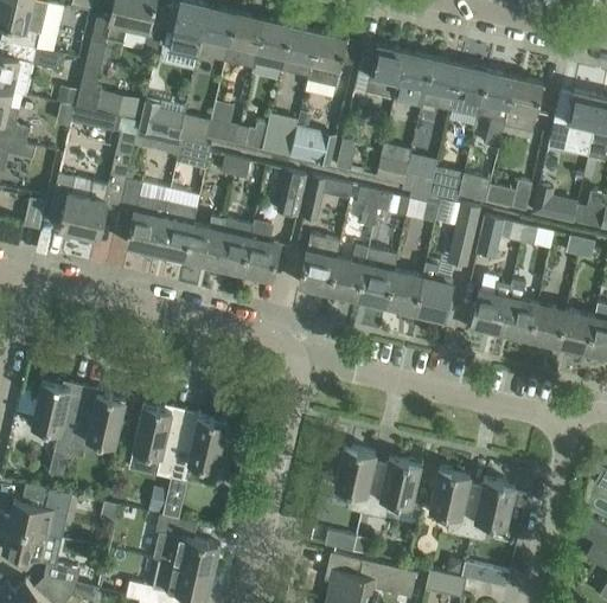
[(63,7),(32,0),(0,0),(0,25),(4,26),(0,42),(52,53),(63,7)]
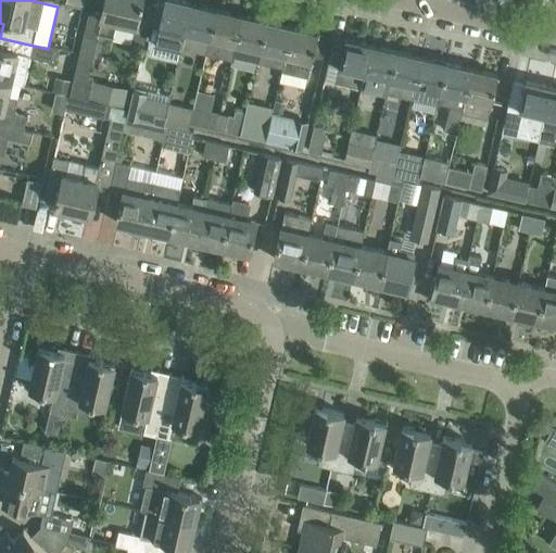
[(84,0),(66,0),(65,8),(81,12),(84,0)]
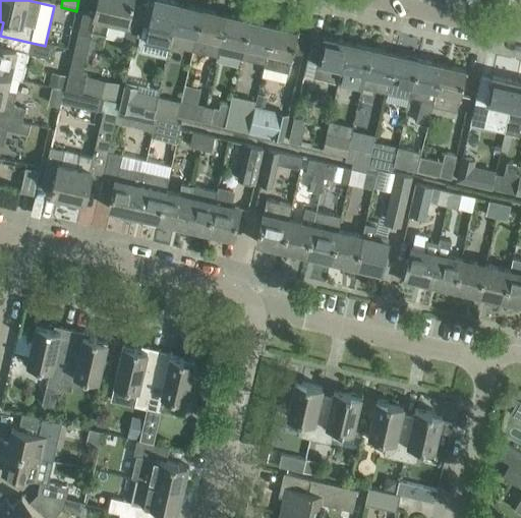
[(99,0),(97,7),(92,34),(105,37),(108,22),(126,26),(131,0),(99,0)]
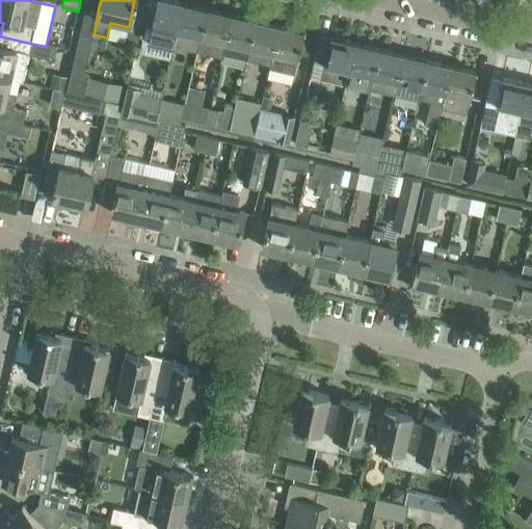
[(158,0),(157,0),(153,20),(148,43),(171,48),(181,5),(158,0)]
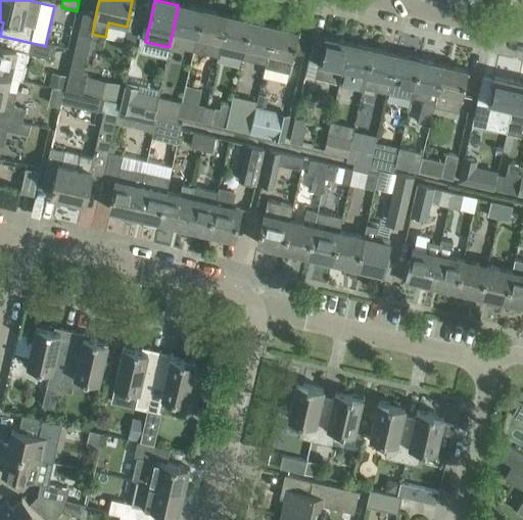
[(178,5),(169,47),(193,53),(202,11),(178,5)]
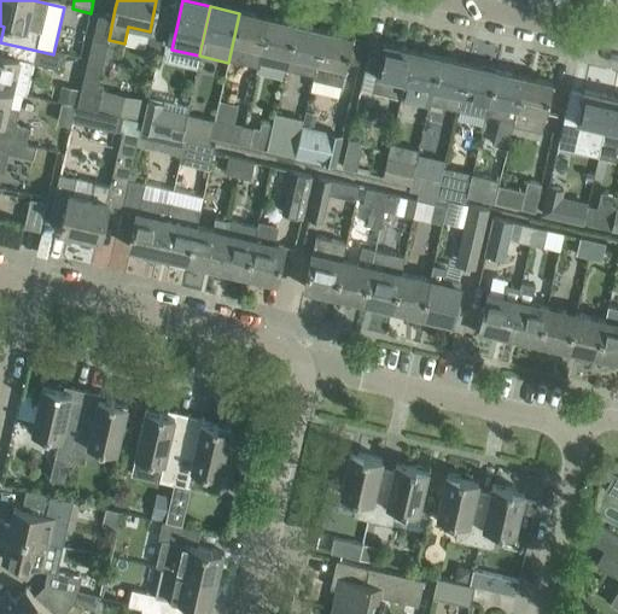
[(239,13),(228,63),(255,69),(267,19),(239,13)]
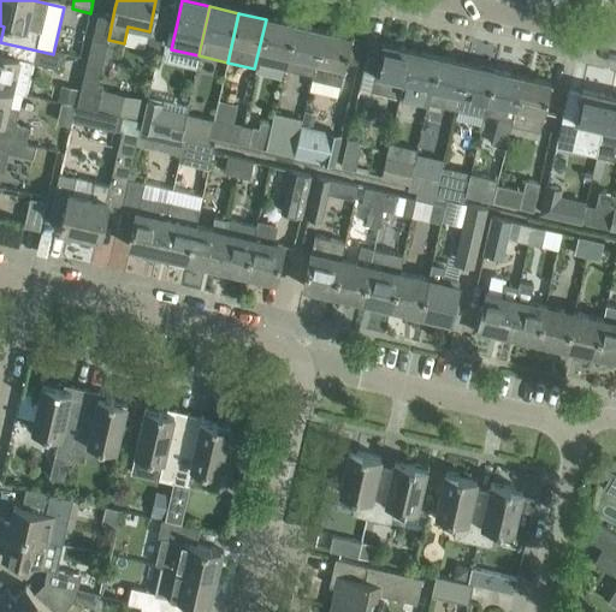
[(266,19),(254,69),(256,69),(258,65),(284,71),(295,25),(266,19)]
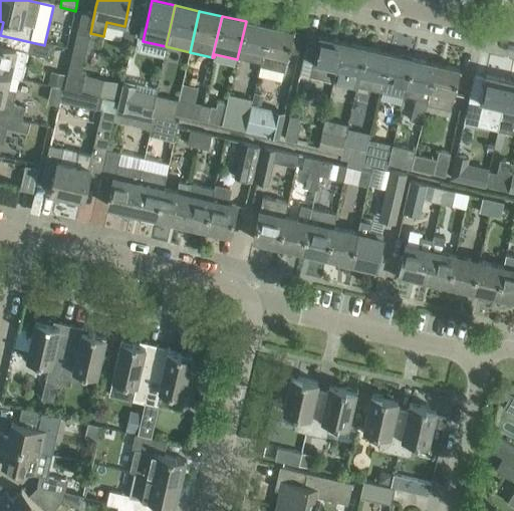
[(268,27),(246,21),(237,59),(238,60),(259,65),(268,27)]
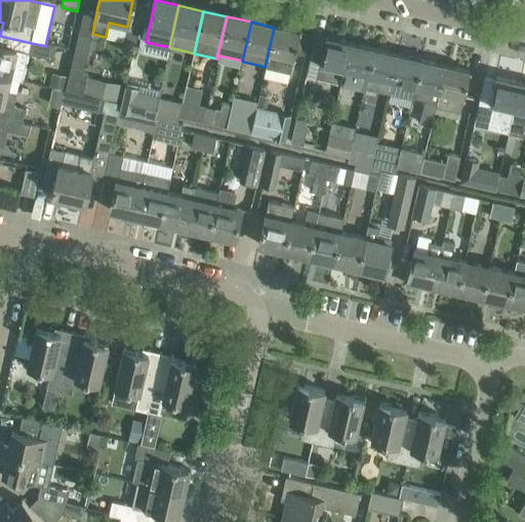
[(299,33),(274,28),(265,67),(266,67),(266,69),(290,75),(299,33)]
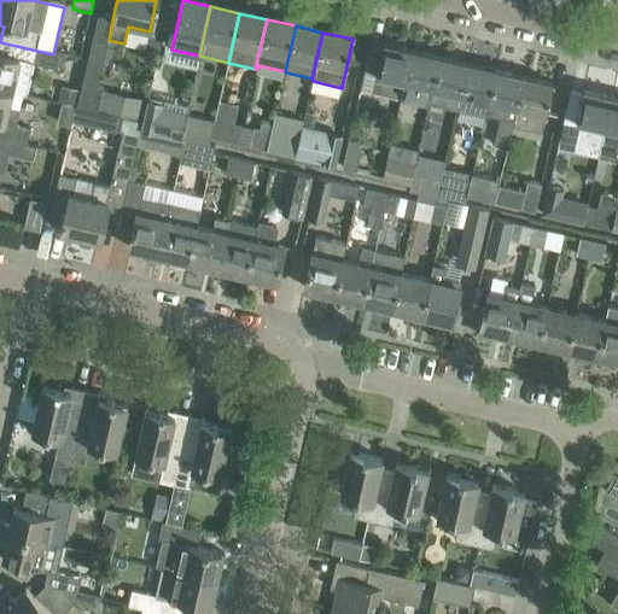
[(80,93),(76,109),(97,113),(98,111),(100,98),(101,92),(103,88),(98,87),(108,45),(93,41),(92,41),(87,60),(81,89),(80,93)]
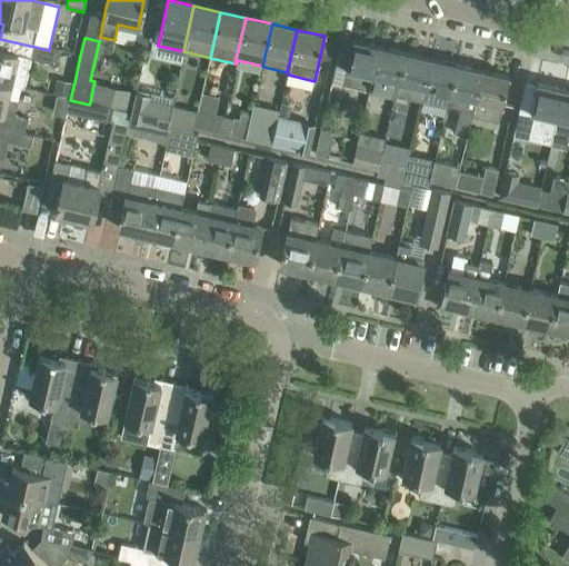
[(59,52),(49,50),(0,39),(0,85),(10,87),(10,86),(23,89),(30,61),(56,67),(59,52)]
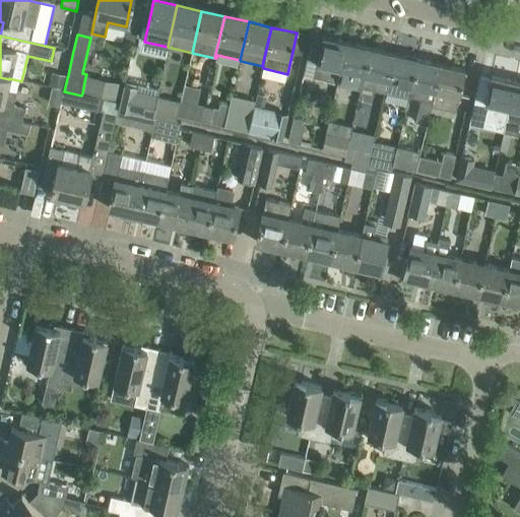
[(346,45),(322,39),(313,80),(336,86),(346,45)]
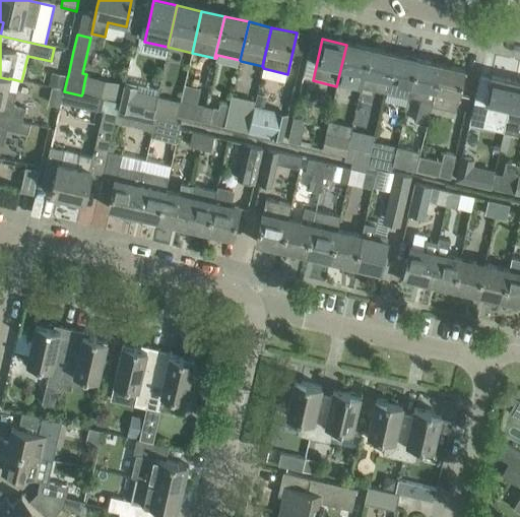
[(369,50),(346,45),(336,86),(360,91),(369,50)]
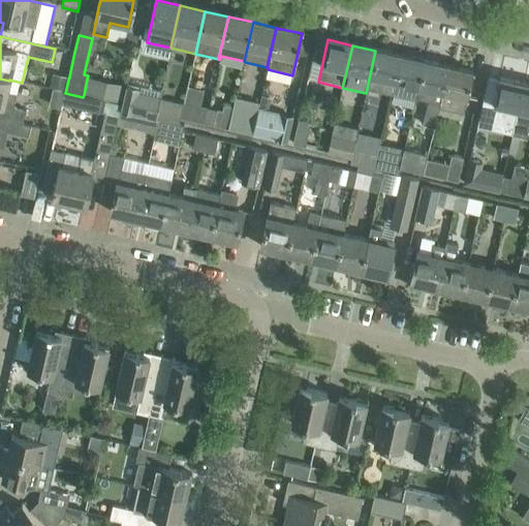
[(400,56),(375,51),(366,93),(367,93),(368,91),(391,96),(400,56)]
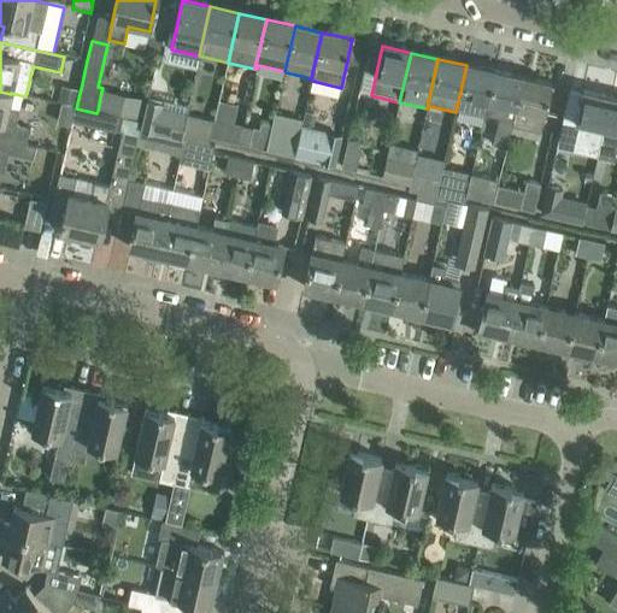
[(494,72),(466,65),(456,112),(483,118),(494,72)]
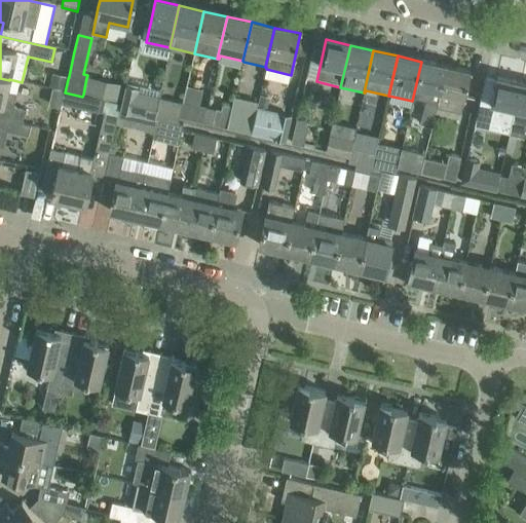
[(430,128),(445,67),(421,62),(412,101),(413,102),(413,100),(425,103),(420,125),(430,128)]
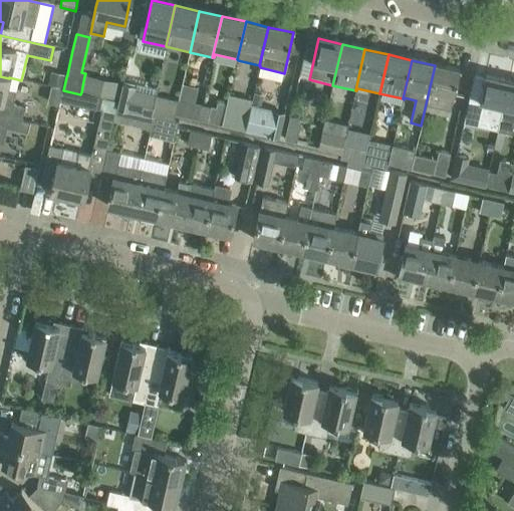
[(460,71),(435,65),(421,125),(423,125),(427,106),(451,112),(460,71)]
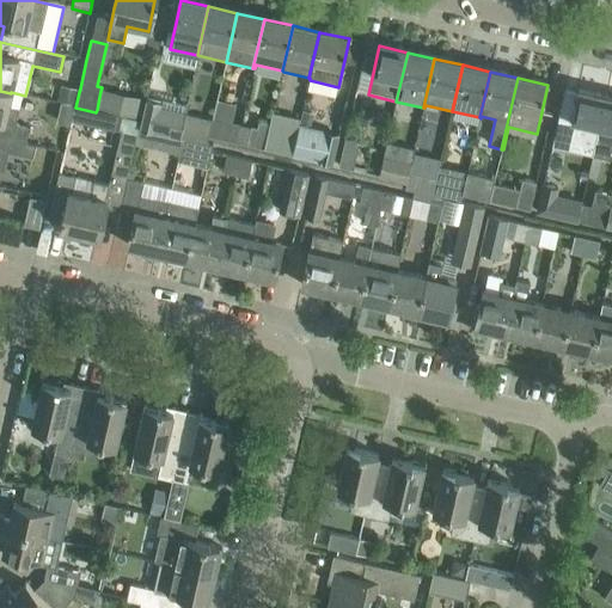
[(11,93),(0,91),(0,139),(25,146),(29,129),(16,126),(18,111),(7,109),(11,93)]
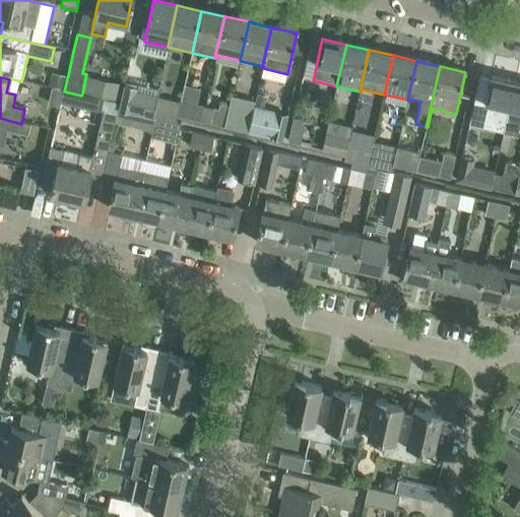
[(491,78),(486,98),(482,115),(506,120),(514,83),(491,78)]
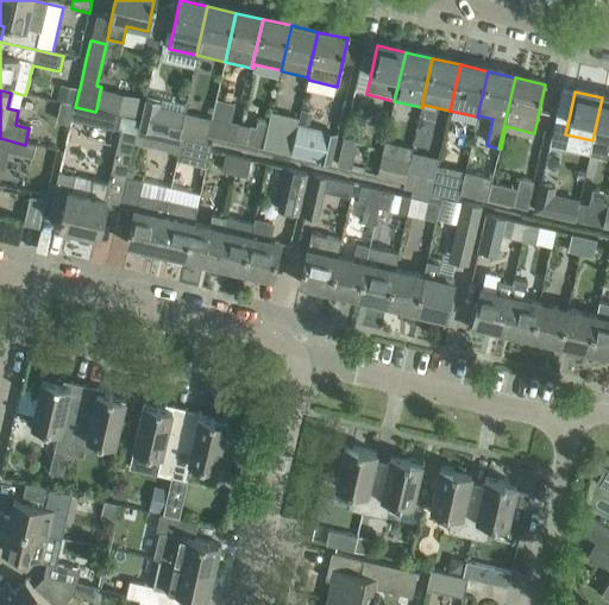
[(99,96),(96,109),(139,120),(143,107),(99,96)]
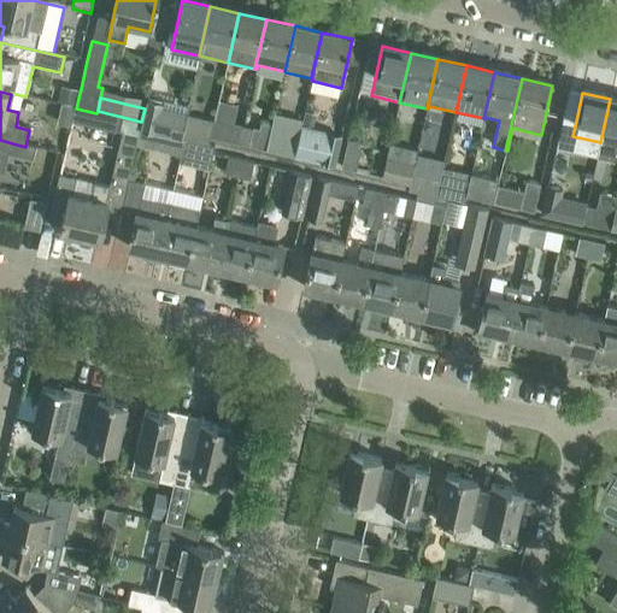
[(616,100),(610,99),(600,142),(616,146),(616,100)]
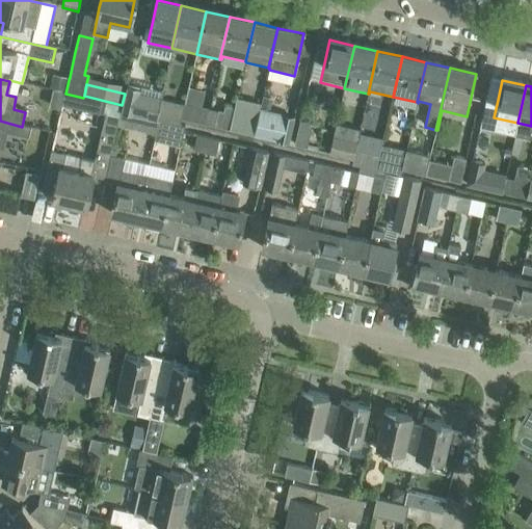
[(123,106),(122,106),(120,114),(154,122),(159,100),(138,96),(139,91),(127,88),(123,106)]
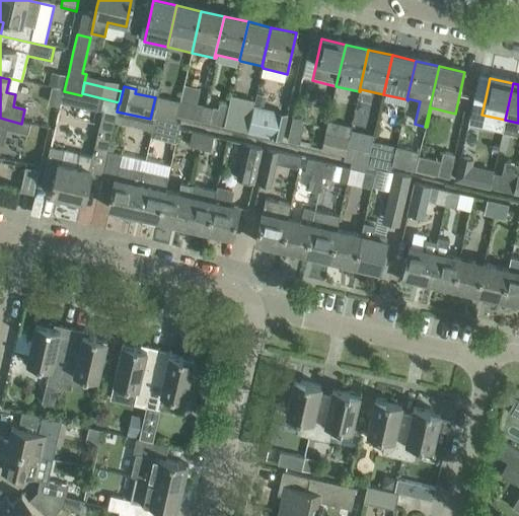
[(51,89),(47,105),(59,107),(62,92),(51,89)]
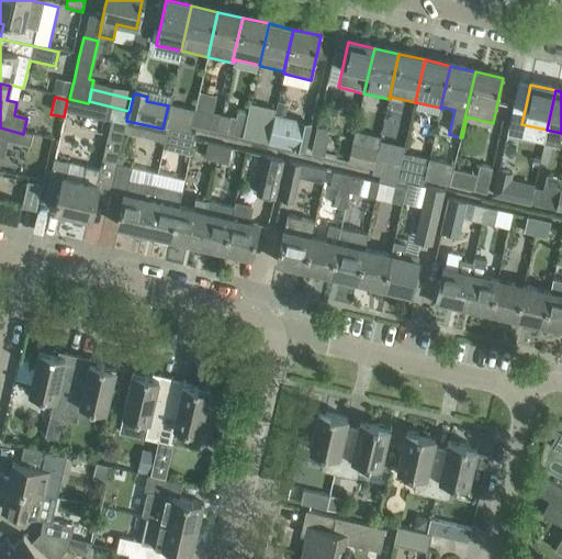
[(272,127),(270,127),(267,145),(305,154),(312,126),(291,121),(294,108),(278,103),(272,127)]
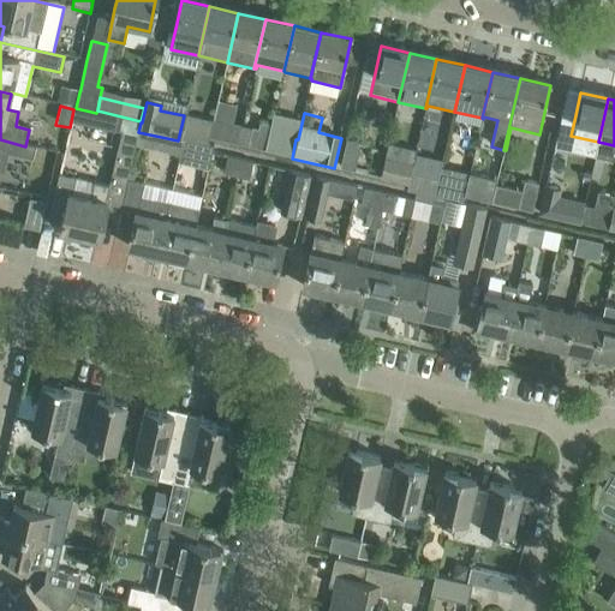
[(213,123),(184,115),(178,141),(181,142),(207,148),(213,123)]
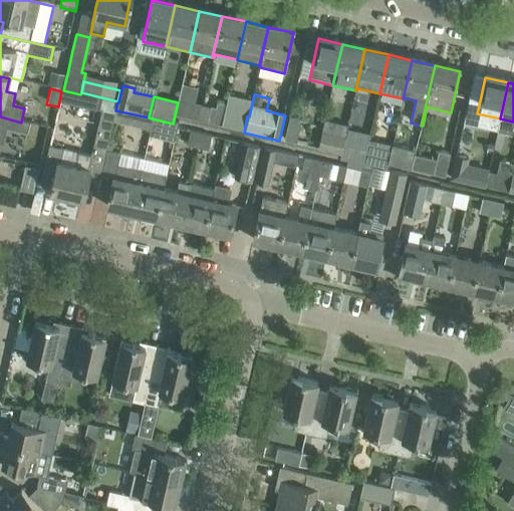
[(49,149),(41,186),(52,189),(51,195),(82,202),(88,177),(101,180),(107,152),(105,152),(114,110),(115,110),(117,102),(100,98),(98,106),(102,107),(98,123),(90,159),(49,149)]
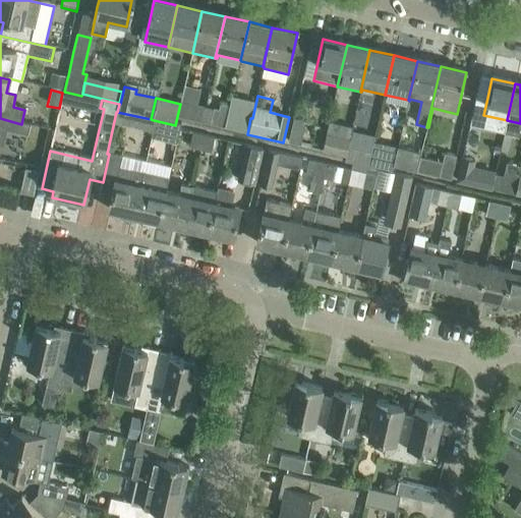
[(180,104),(175,125),(179,126),(181,126),(181,125),(176,124),(177,118),(199,123),(203,108),(180,103),(180,104)]
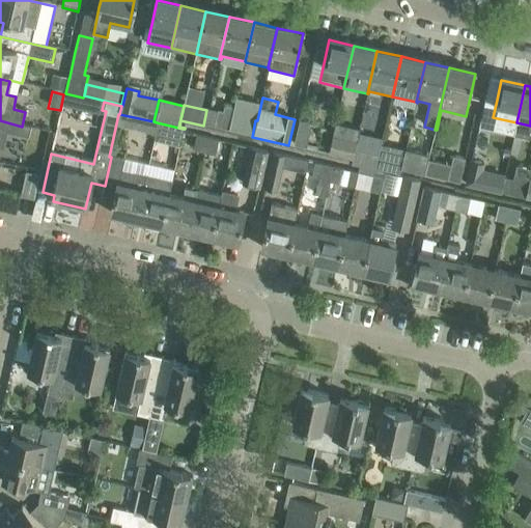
[(206,110),(203,126),(215,129),(218,113),(212,111),(206,110)]
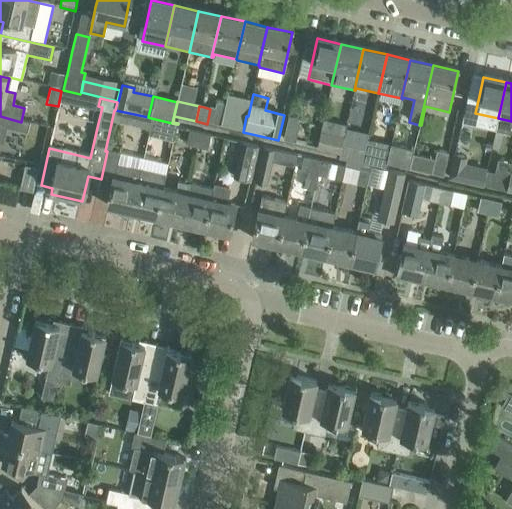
[(224,111),(221,127),(243,132),(246,116),(224,111)]
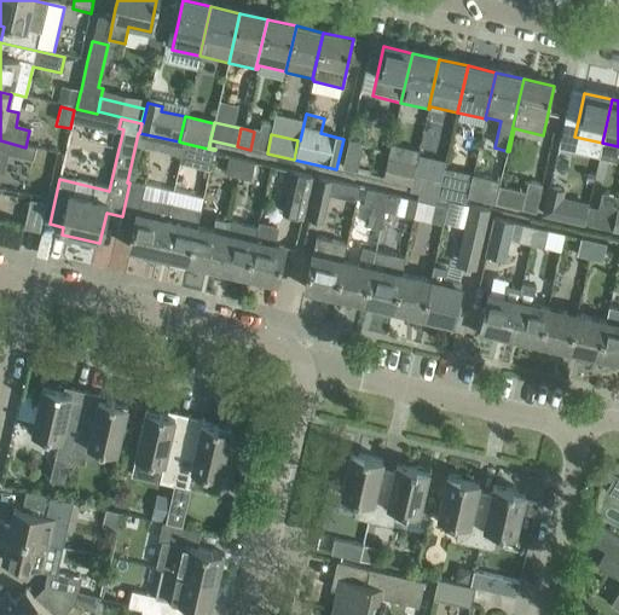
[(36,150),(25,148),(0,140),(0,173),(4,175),(9,157),(33,162),(36,150)]
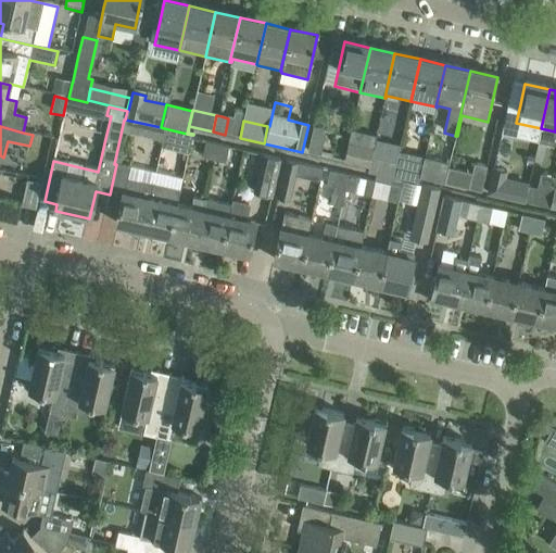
[(326,130),(314,128),(307,153),(320,156),(326,130)]
